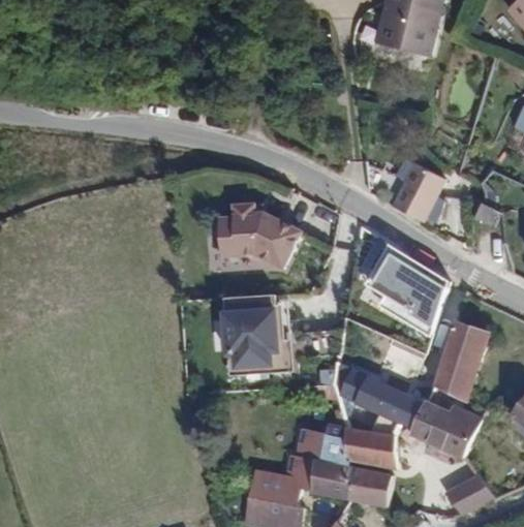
[(383,0),(381,8),(374,40),(425,54),(431,27),(437,0),(383,0)]
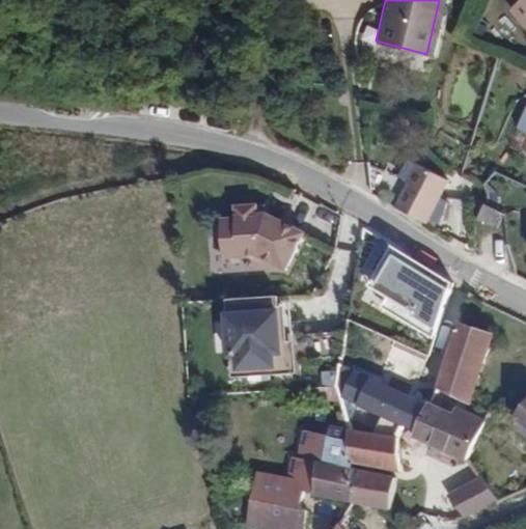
[(525,30),(525,0),(521,0),(509,9),(525,30)]
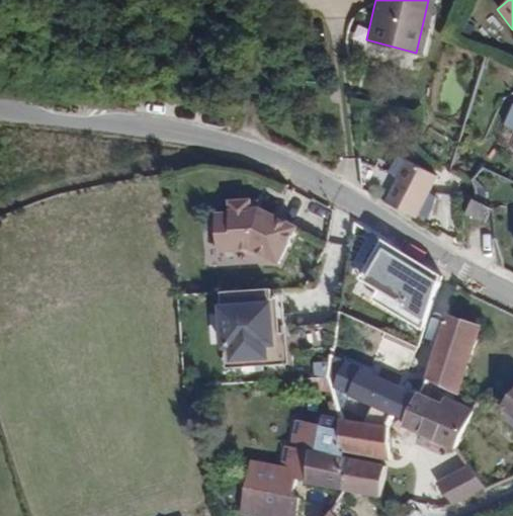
[(512,103),(511,103),(501,124),(512,130),(512,151),(512,152),(512,103)]
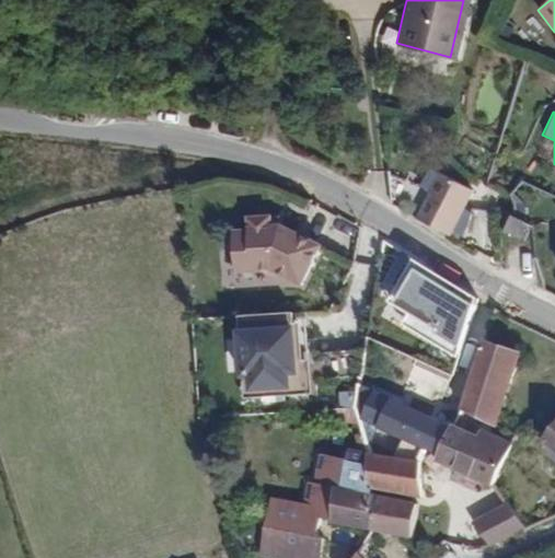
[(415,182),(426,190),(436,172),(424,165),(415,182)]
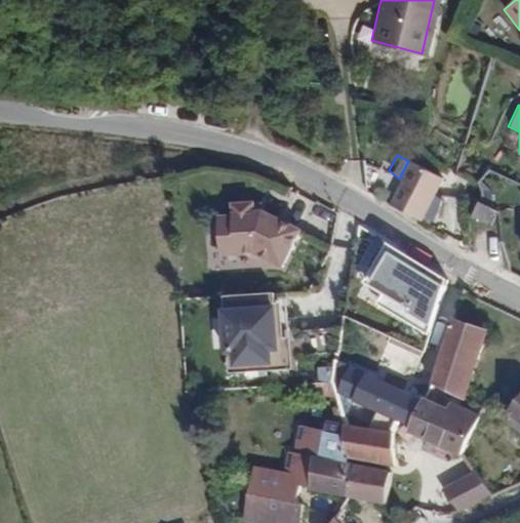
[(399,178),(387,204),(415,218),(438,175),(408,161),(399,178)]
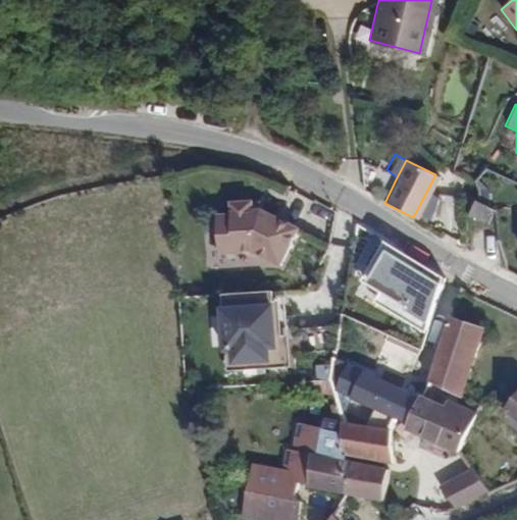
[(248,248),(274,262),(294,226),(257,206),(248,207),(248,198),(227,199),(228,211),(213,212),(215,250),(248,248)]
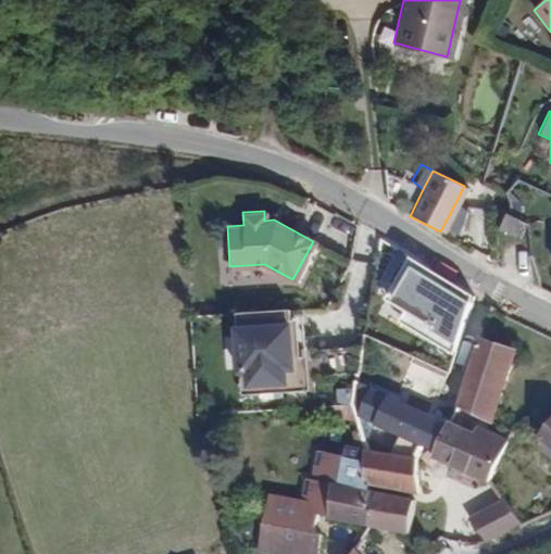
[(513,237),(521,224),(504,214),(496,228),(513,237)]
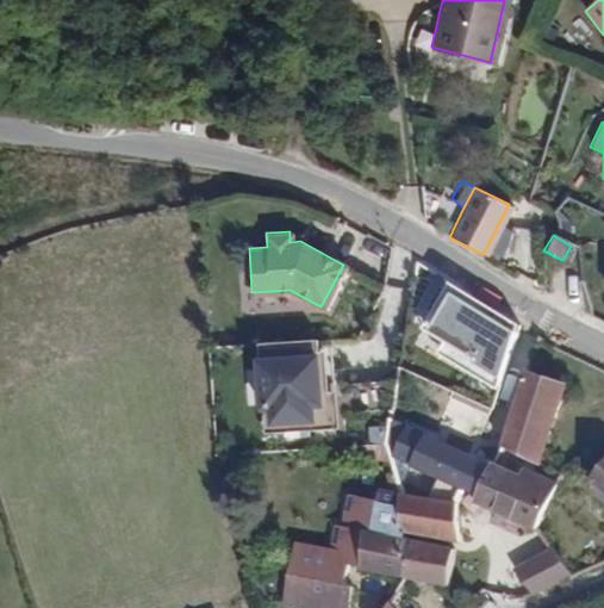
[(331,411),(327,339),(256,343),(260,409),(269,409),(271,433),(332,428),(331,411)]
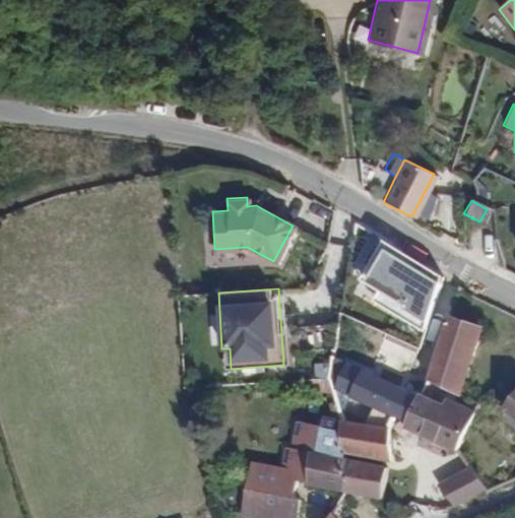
[(476,326),(443,315),(422,378),(454,392),(476,326)]
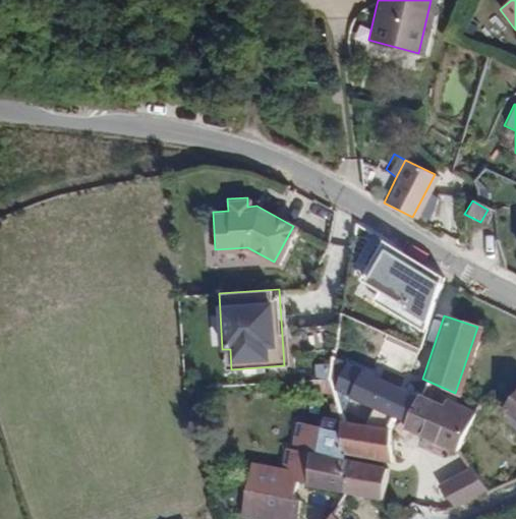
[(332,348),(283,351),(284,365),(285,380),(328,378),(329,362),(330,356),(332,348)]
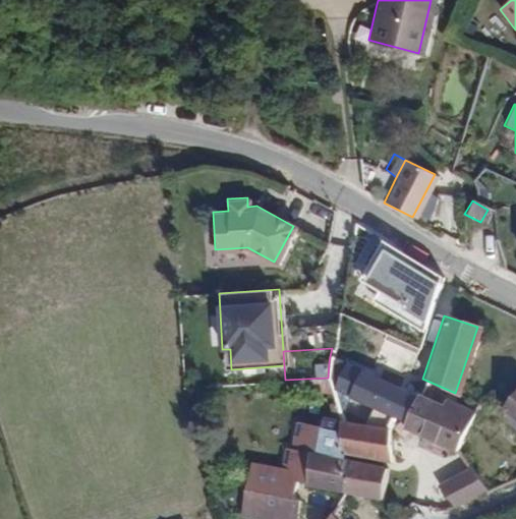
[(416,395),(330,356),(329,362),(328,378),(339,419),(340,452),(386,460),(388,460),(387,425),(392,416),(405,422),(403,425),(423,436),(451,449),(454,450),(473,411),(471,410),(464,406),(464,407),(445,398),(441,406),(416,395)]
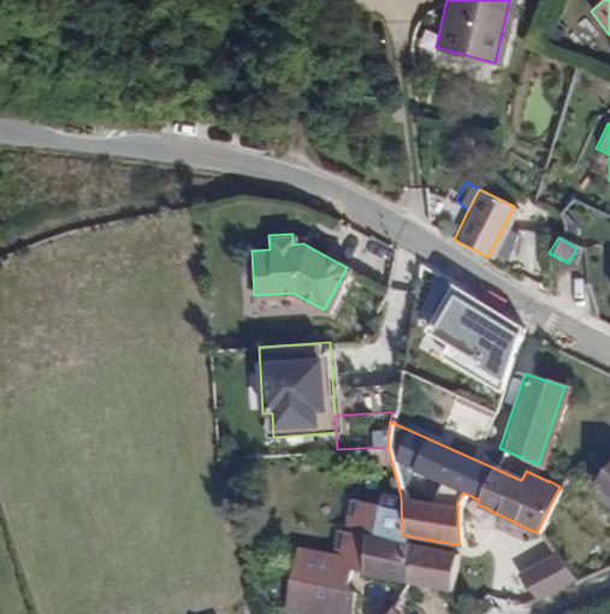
[(498,454),(492,467),(521,480),(526,471),(527,468),(498,454)]
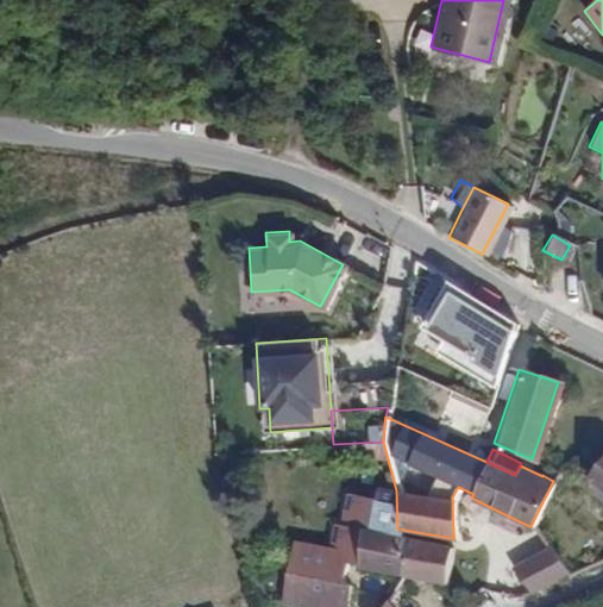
[(602,457),(588,476),(602,488),(602,457)]
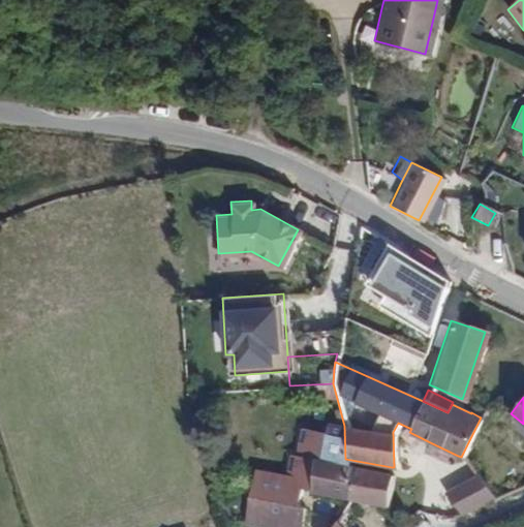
[(345,459),(344,426),(328,423),(327,431),(300,426),(295,456),(288,455),(284,477),(256,472),(246,526),(252,526),(301,526),(305,508),(298,507),(301,490),(346,495),(345,465),(345,459)]
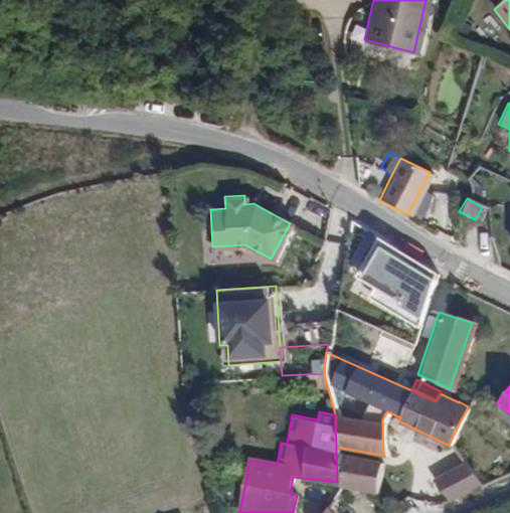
[(442,452),(446,444),(418,431),(413,442),(428,449),(429,446),(442,452)]
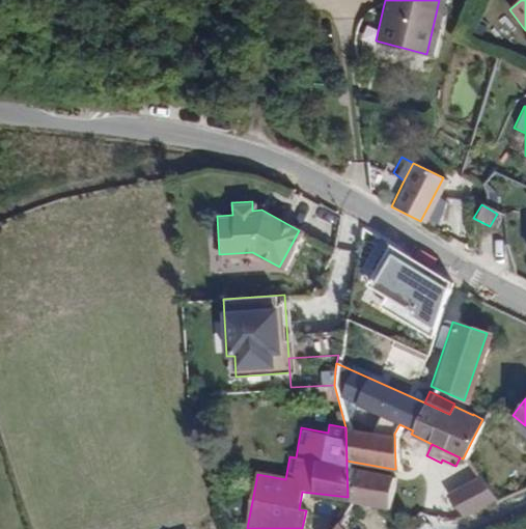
[(347,467),(348,497),(354,499),(369,502),(387,506),(389,490),(391,476),(347,467)]
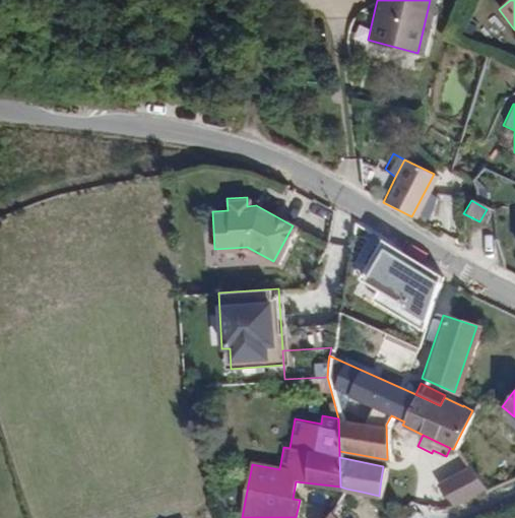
[(387,459),(385,459),(383,466),(381,479),(402,483),(405,463),(387,459)]
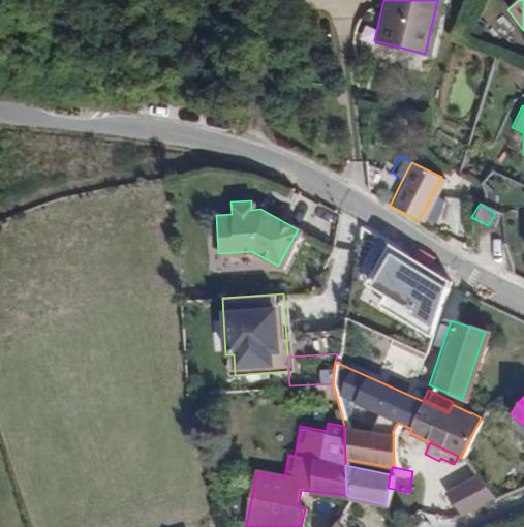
[(494,498),(473,472),(444,492),(430,515),(444,518),(494,498)]
